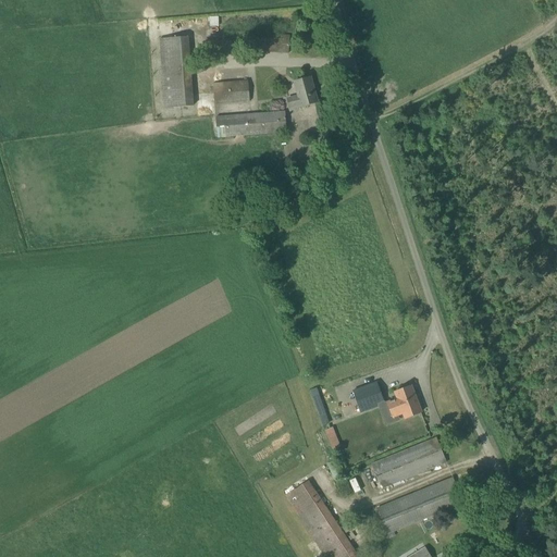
[(288,53),(291,36),(225,32),(224,49),(288,53)]
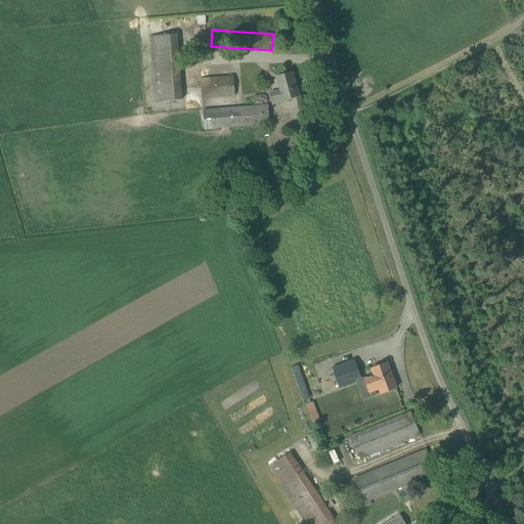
[(156,102),(182,100),(177,35),(150,37),(156,102)]
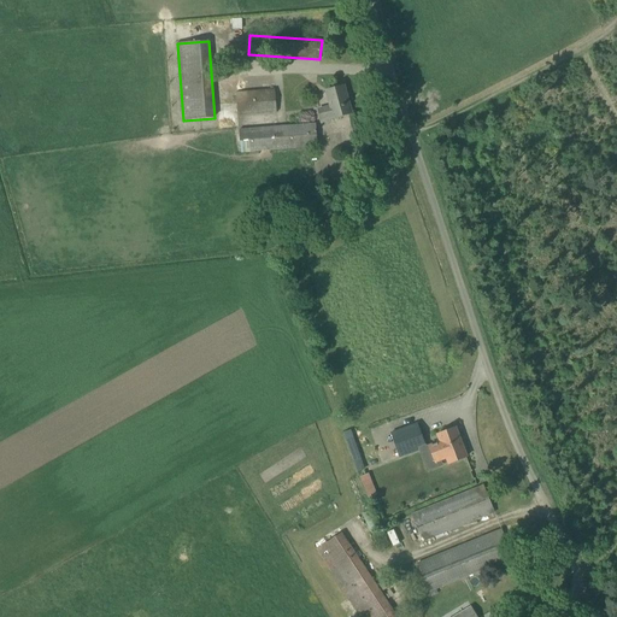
[(321,122),(340,116),(352,113),(345,86),(325,92),(329,105),(317,109),(321,122)]
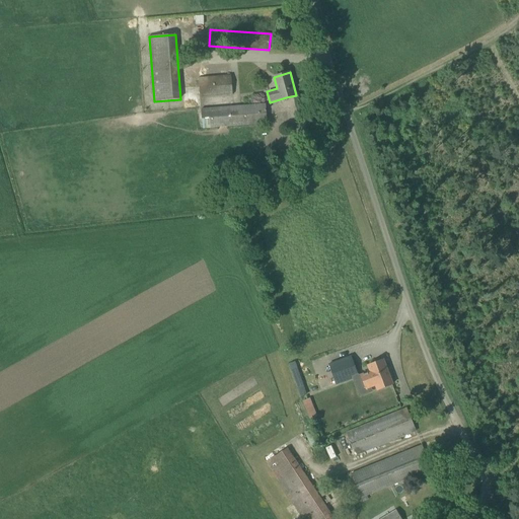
[(199,79),(200,97),(233,94),(231,75),(211,77),(199,79)]
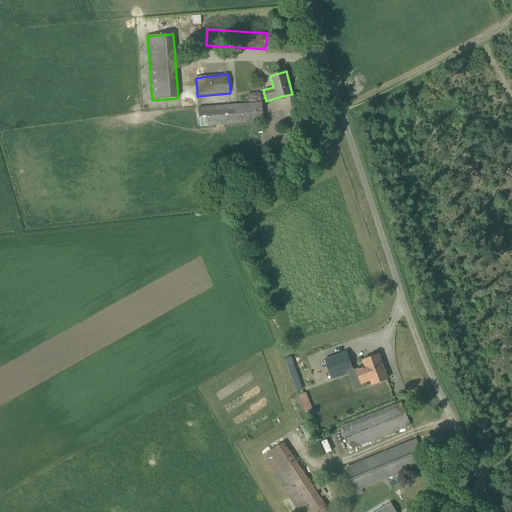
[(200,127),(264,122),(262,102),(199,108),(200,127)]
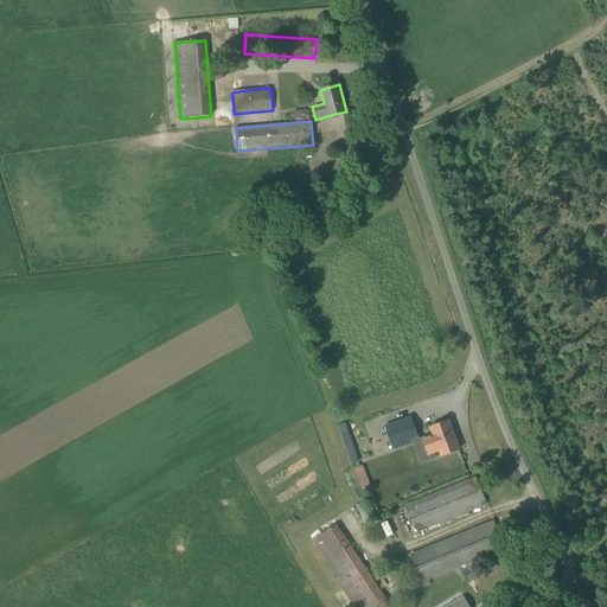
[(393,449),(420,440),(410,416),(384,426),(393,449)]
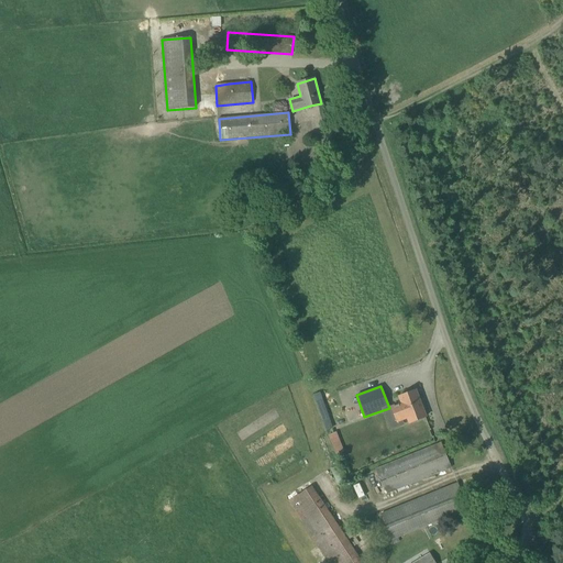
[(323,430),(331,429),(322,390),(315,393),(323,430)]
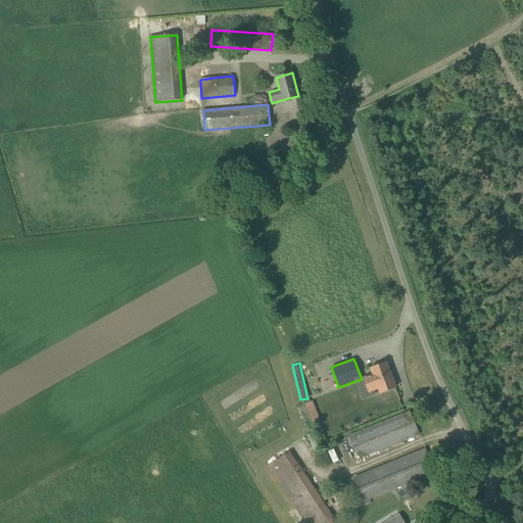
[(380,393),(395,387),(386,363),(370,369),(372,374),(363,378),(369,393),(378,389),(380,393)]
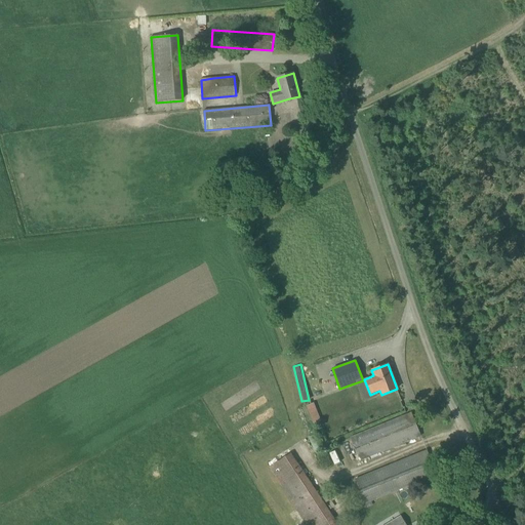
[(306,405),(313,425),(321,421),(314,402),(306,405)]
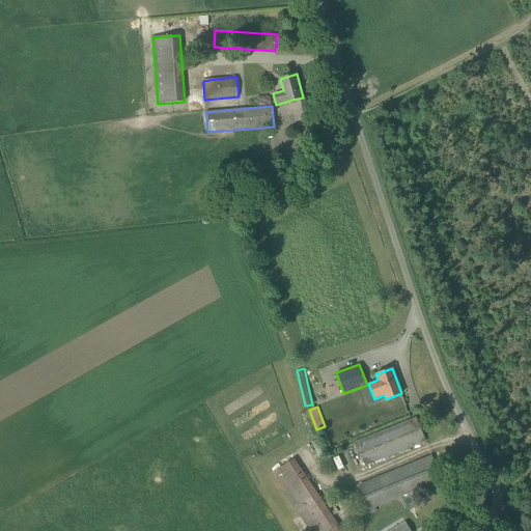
[(363,466),(416,445),(426,441),(416,418),(354,443),(363,466)]
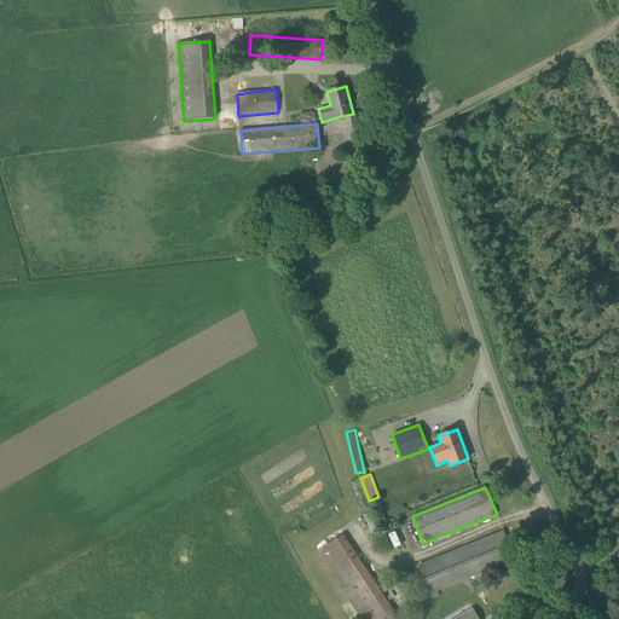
[(438,590),(503,563),(515,560),(503,531),(420,565),(431,594),(433,599),(440,596),(438,590)]
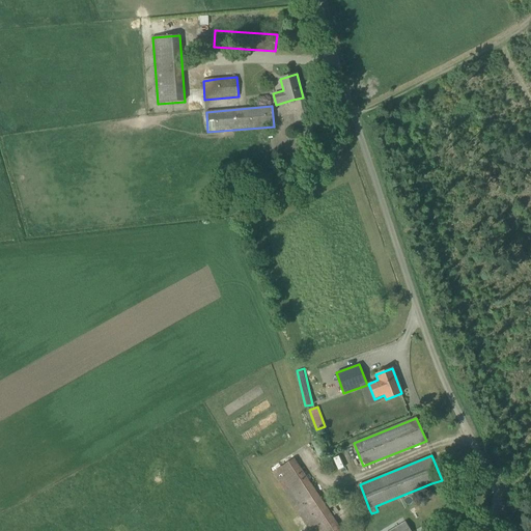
[(341,530),(336,522),(295,457),(273,472),(295,505),(294,506),(309,530),(341,530)]
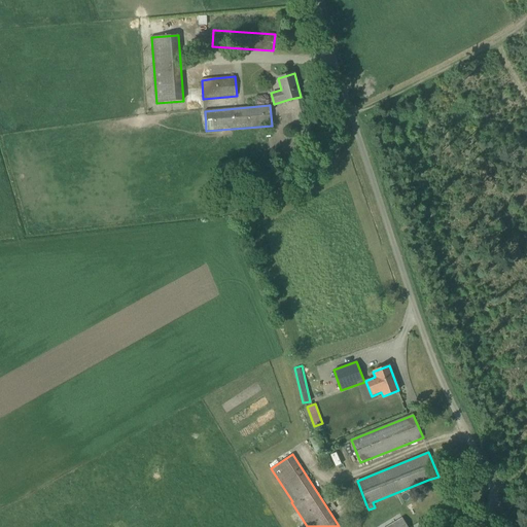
[(393,526),(408,526),(402,518),(392,524),(393,526)]
